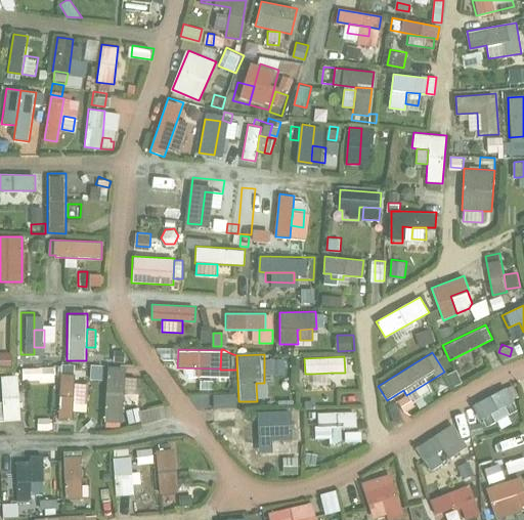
[(278,358),(271,359),(271,374),(279,374),(278,358)]
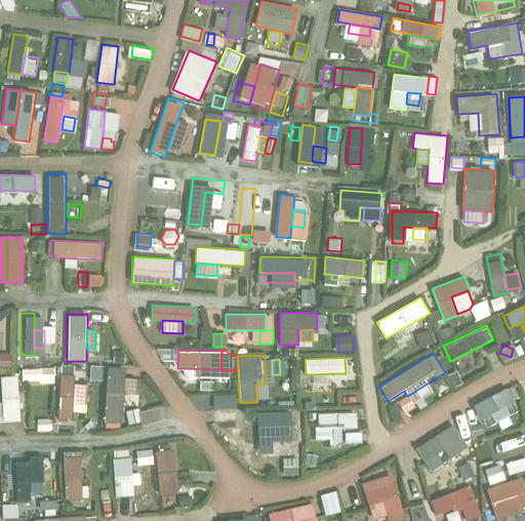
[(125,367),(106,367),(104,423),(108,423),(123,424),(125,367)]
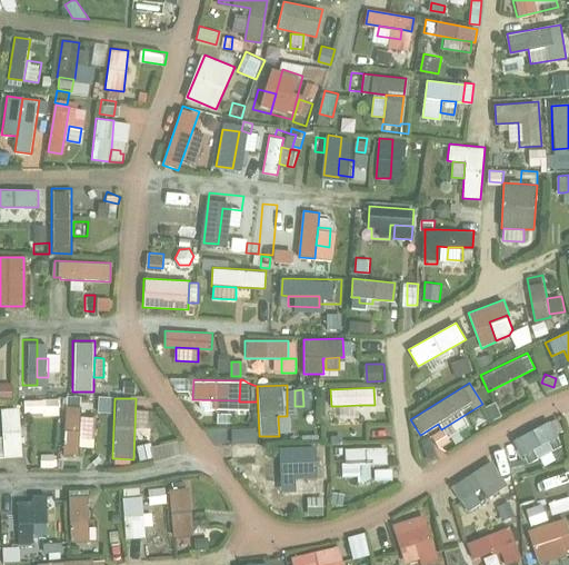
[(48,399),(26,399),(26,414),(48,414),(48,399)]
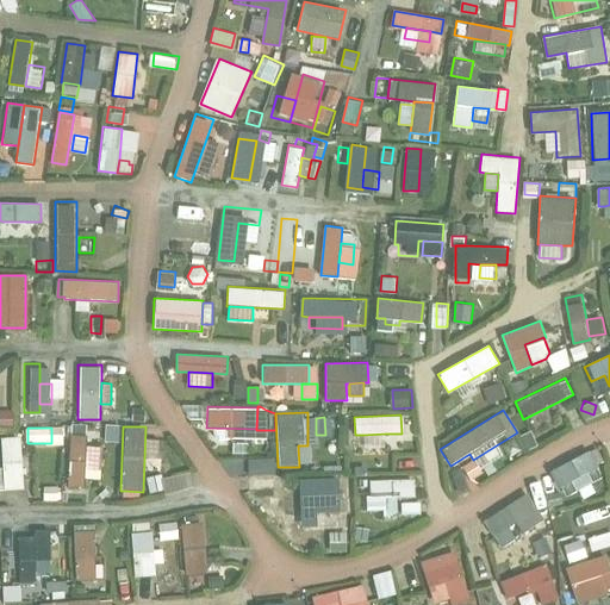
[(66,429),(54,429),(54,446),(66,444),(66,429)]
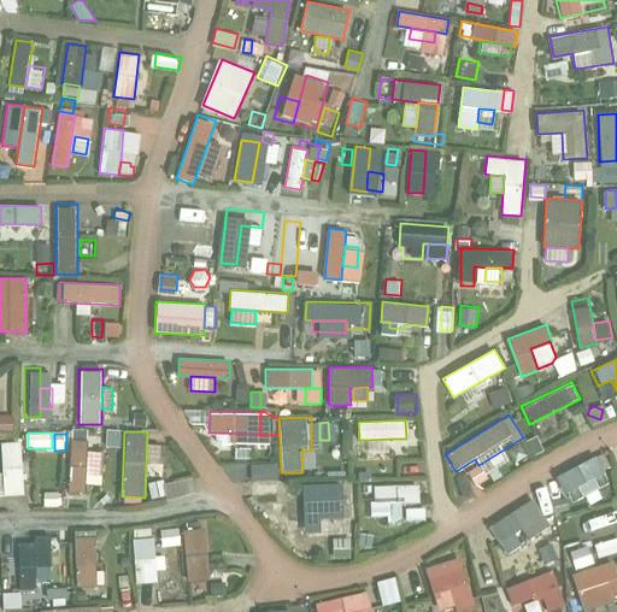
[(389,439),(368,440),(369,454),(391,453),(389,439)]
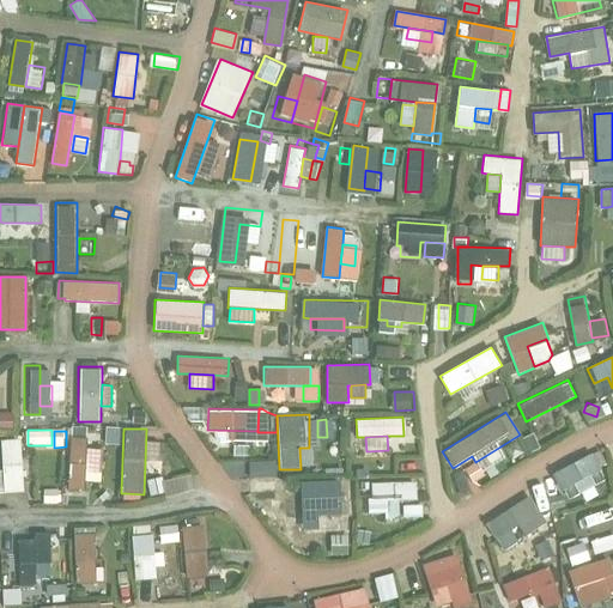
[(22,438),(0,439),(2,470),(4,492),(4,494),(25,493),(24,480),(23,466),(22,438)]
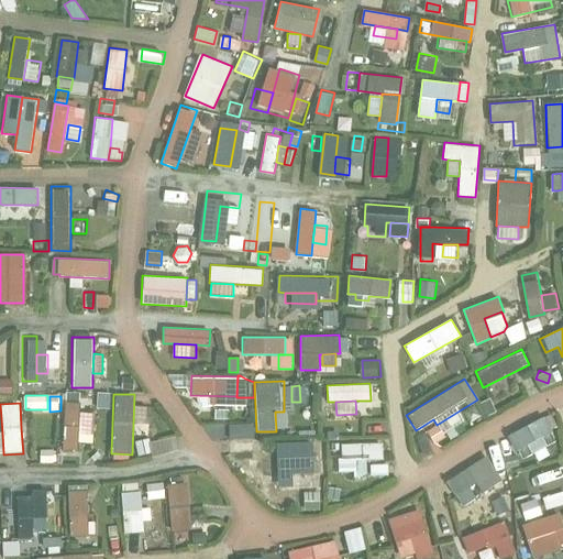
[(95,404),(65,403),(63,453),(92,455),(95,404)]
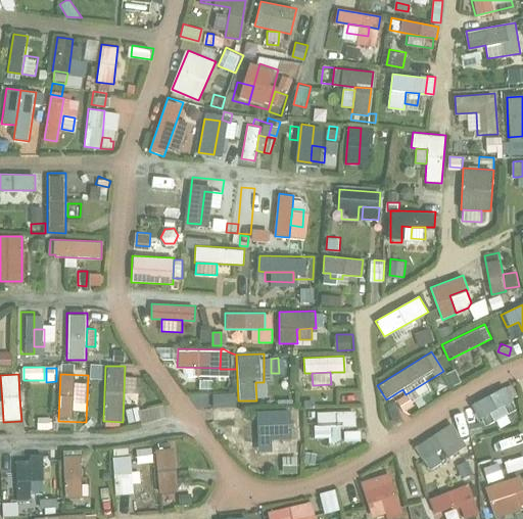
[(138,377),(127,377),(126,392),(137,393),(138,377)]
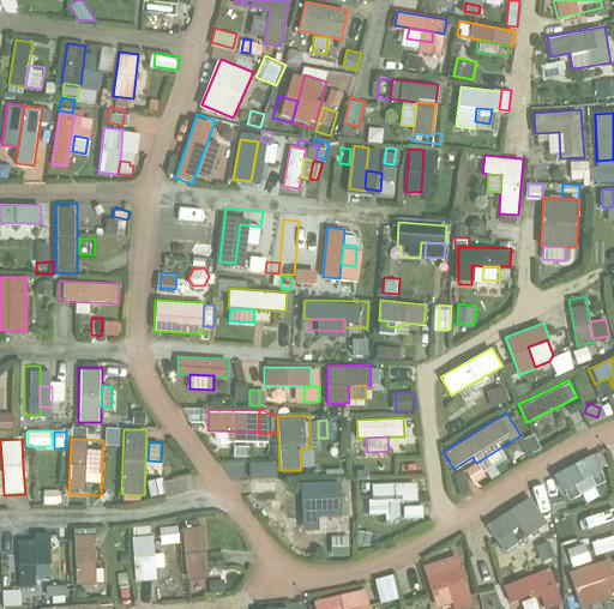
[(591,454),(553,475),(563,494),(602,474),(591,454)]
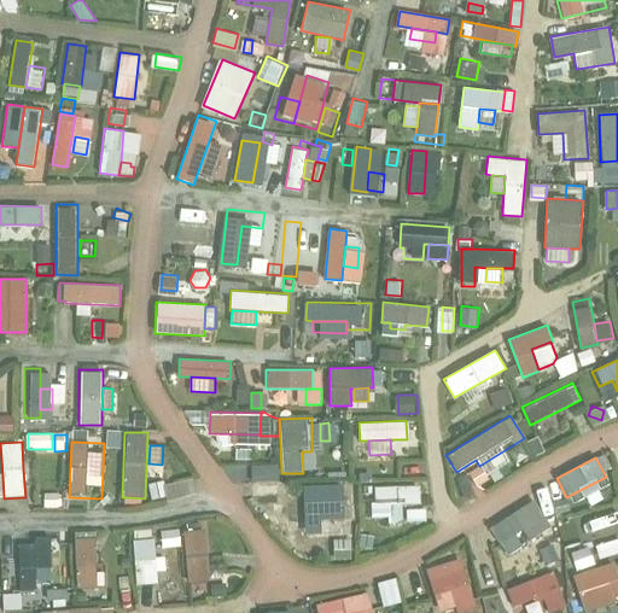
[(274,465),(252,466),(254,480),(278,479),(274,465)]
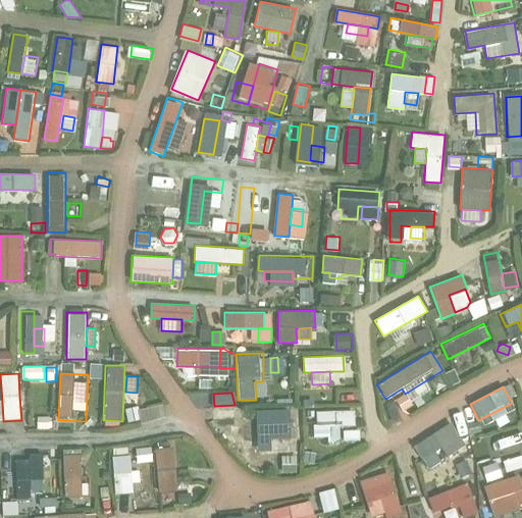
[(30,396),(19,397),(20,409),(31,409),(30,396)]
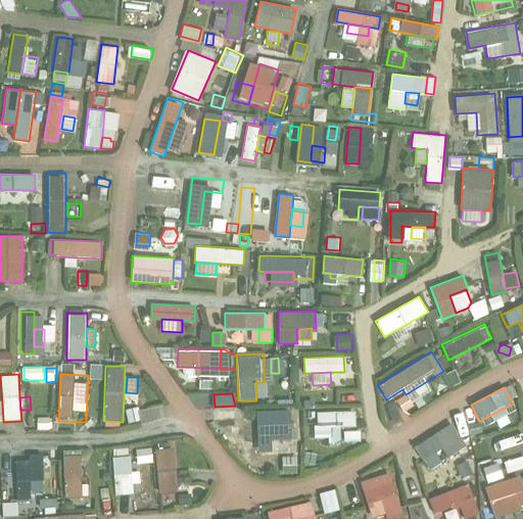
[(161,403),(138,408),(140,420),(163,416),(161,403)]
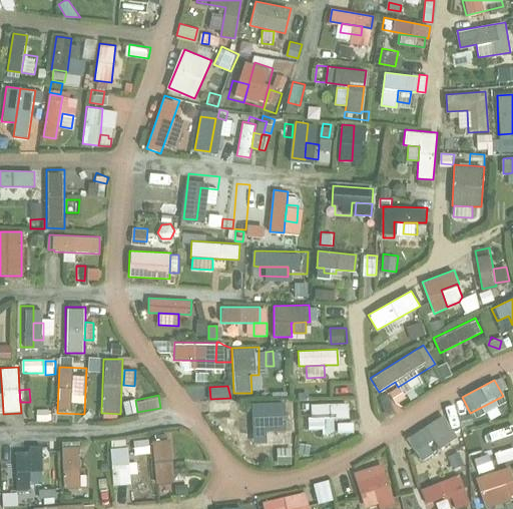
[(230,398),(210,399),(211,413),(233,411),(233,398),(230,398)]
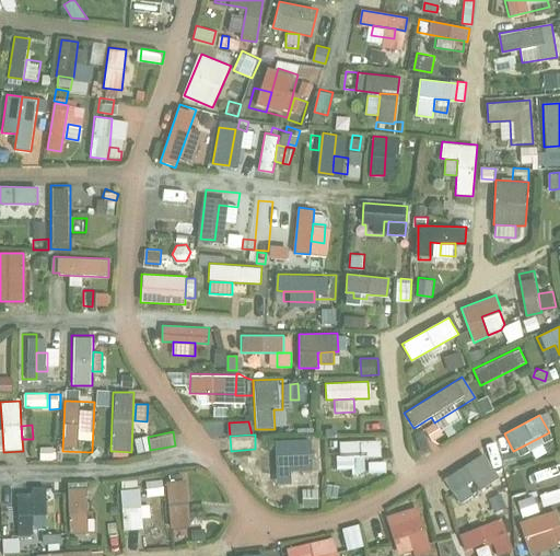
[(313,439),(275,439),(276,488),(294,488),(294,500),(299,500),(318,499),(322,499),(322,475),(313,475),(313,439)]
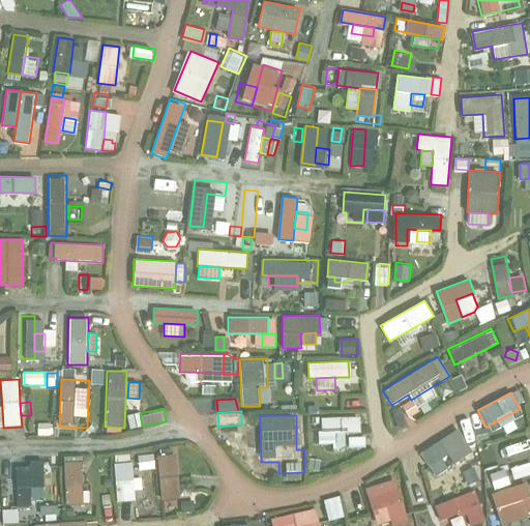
[(360,418),(321,418),(321,432),(318,432),(318,445),(323,445),(323,449),(345,449),(345,434),(361,434),(360,418)]
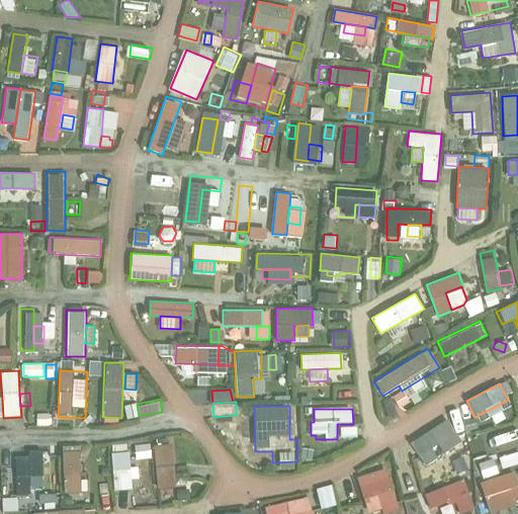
[(447,417),(410,439),(427,466),(453,450),(447,439),(457,433),(447,417)]
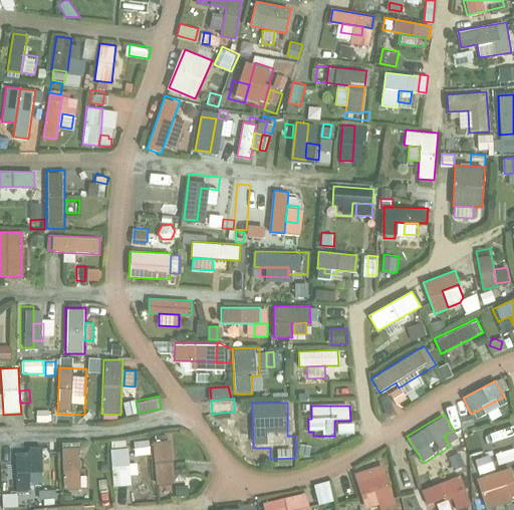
[(354,423),(336,423),(336,435),(354,435),(354,423)]
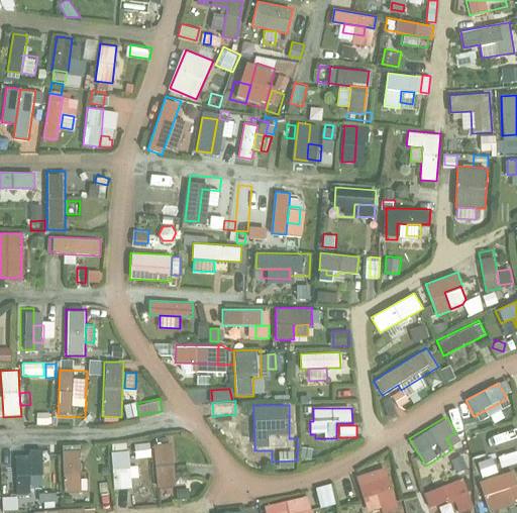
[(128,442),(110,444),(115,490),(133,488),(128,442)]
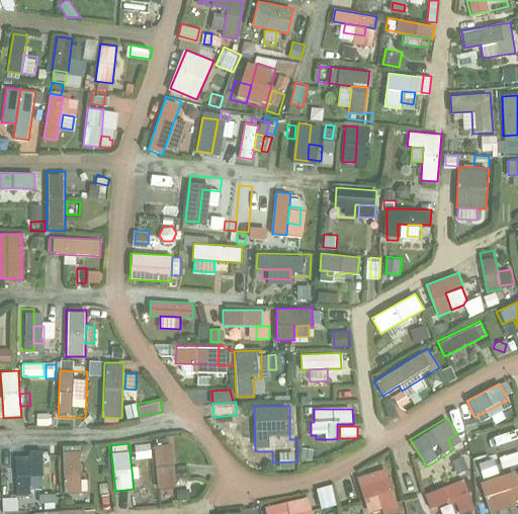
[(172,443),(154,444),(158,487),(175,486),(172,443)]
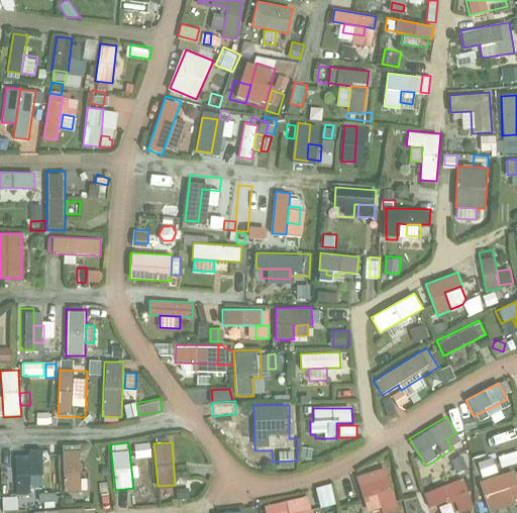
[(315,448),(304,446),(302,457),(313,459),(315,448)]
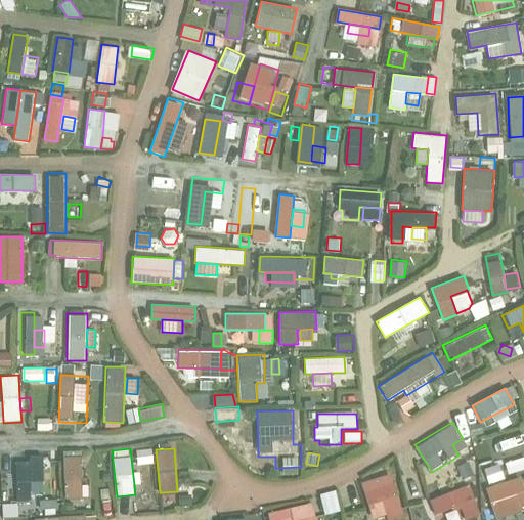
[(83,456),(64,457),(67,504),(85,503),(83,456)]
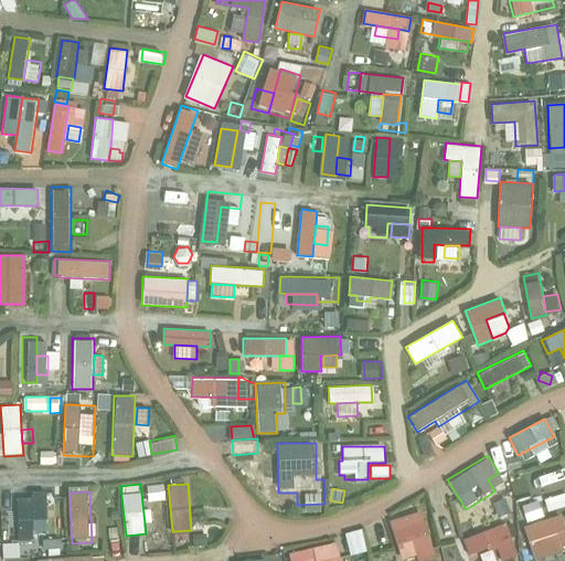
[(35,497),(18,498),(19,541),(38,541),(35,497)]
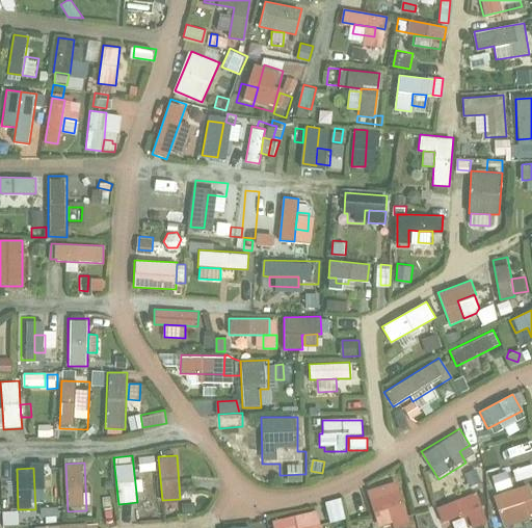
[(477,468),(466,471),(471,485),(481,481),(477,468)]
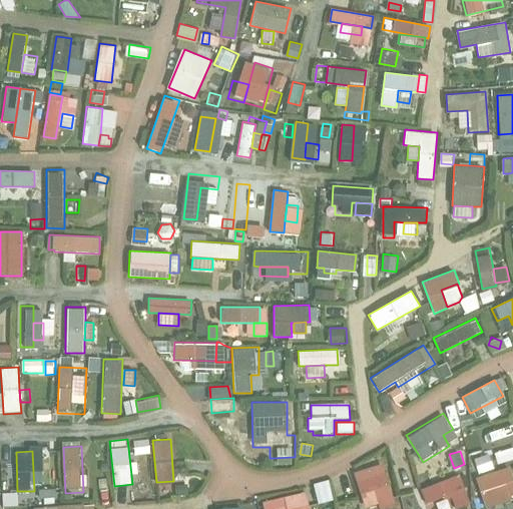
[(292,457),(274,458),(274,466),(292,466),(292,457)]
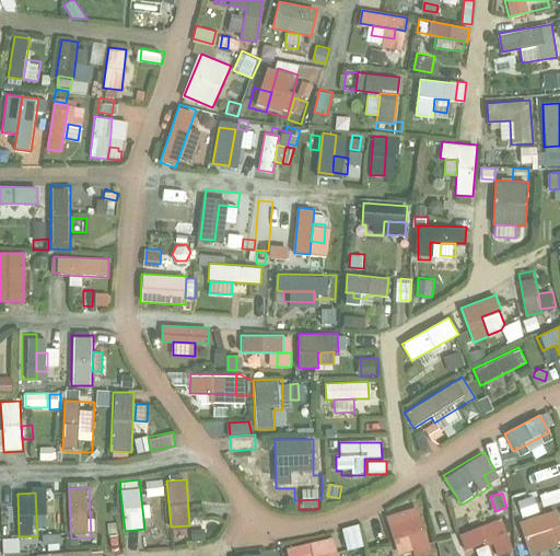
[(418,508),(388,517),(393,531),(406,526),(413,555),(417,555),(431,552),(418,508)]
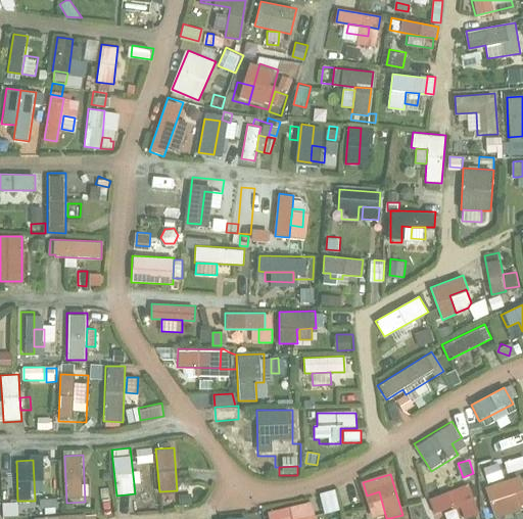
[(522,475),(487,488),(492,503),(518,494),(520,500),(522,498),(522,475)]
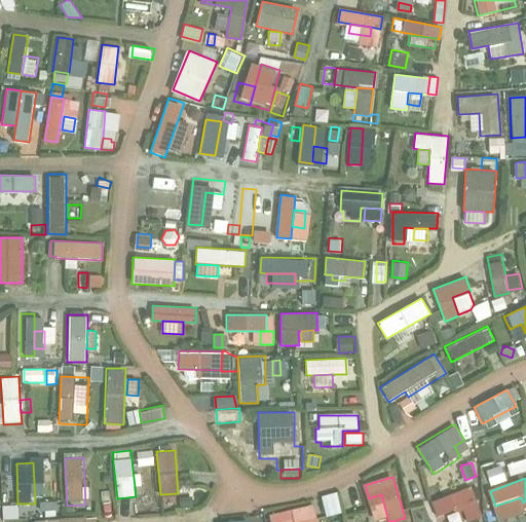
[(470,488),(475,499),(483,496),(478,484),(470,488)]
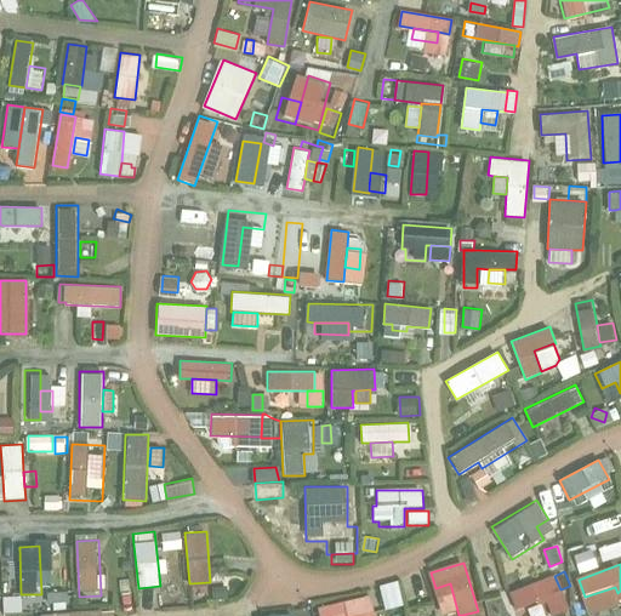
[(553,572),(512,591),(519,609),(539,599),(546,615),(551,615),(569,609),(560,589),(554,576),(553,572)]
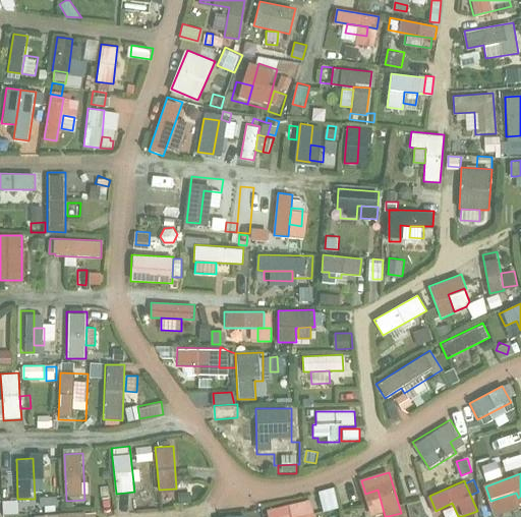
[(334,489),(319,492),(324,512),(339,508),(334,489)]
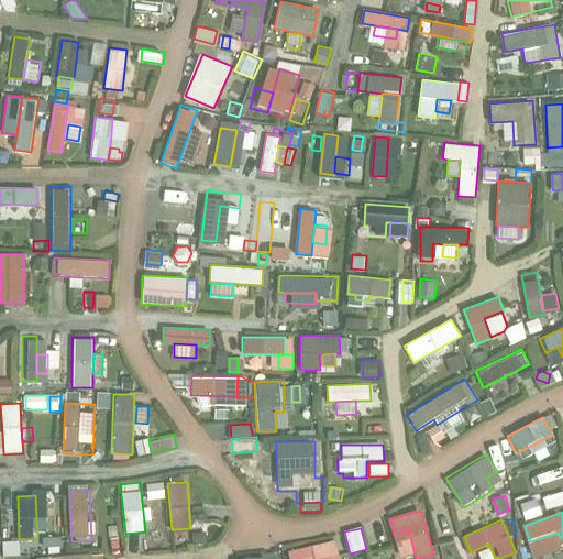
[(338,543),(287,552),(288,558),(327,558),(340,557),(338,543)]
